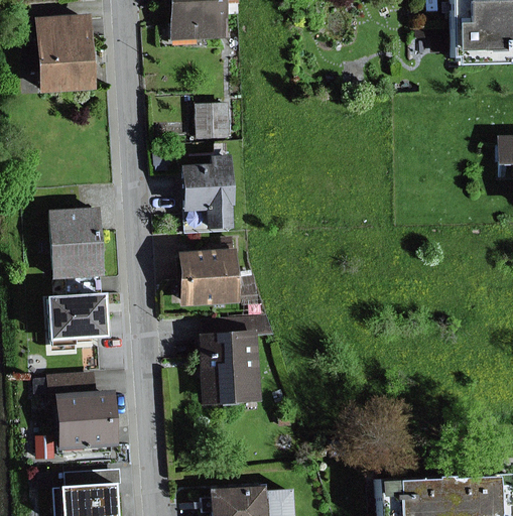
[(230,0),(173,0),(177,41),(233,36),(230,0)]
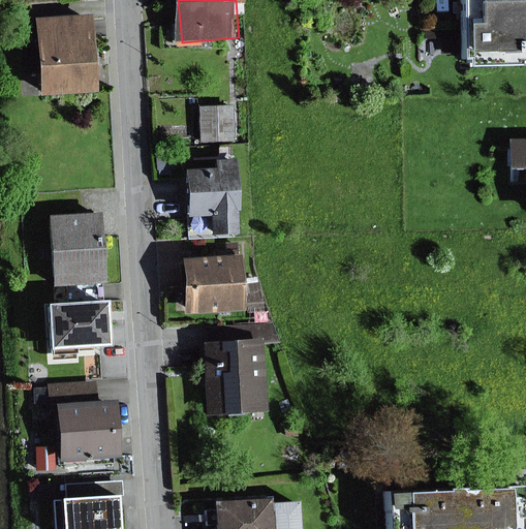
[(525,0),(464,0),(464,18),(465,18),(466,61),(525,59),(525,0)]
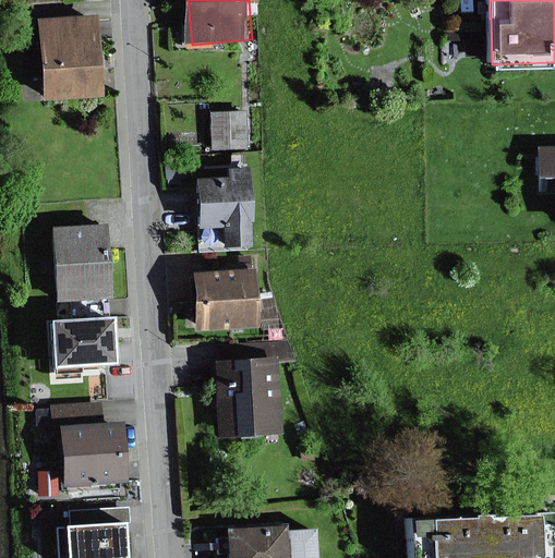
[(100,13),(37,19),(45,100),(108,95),(100,13)]
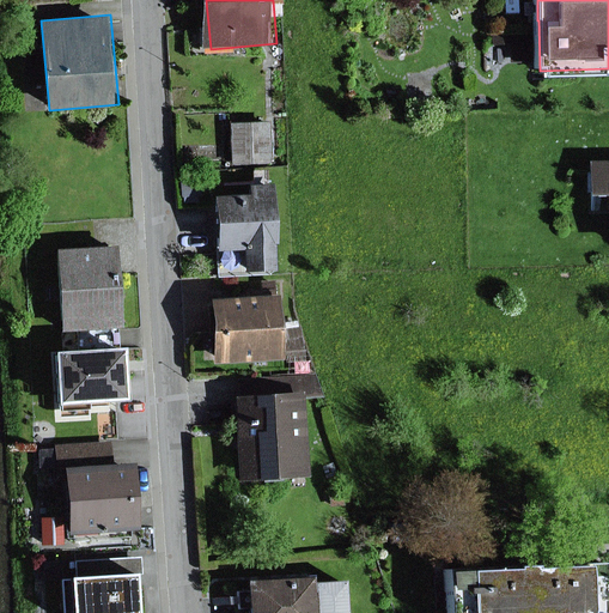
[(279,159),(276,115),(233,117),(236,162),(279,159)]
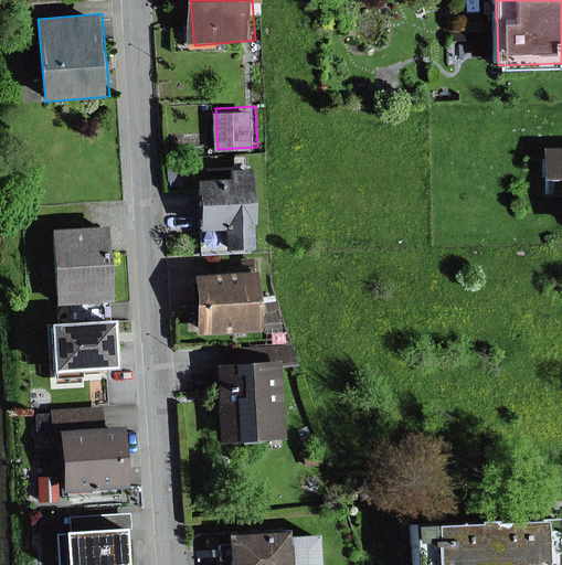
[(561,144),(550,144),(550,170),(561,170),(561,144)]
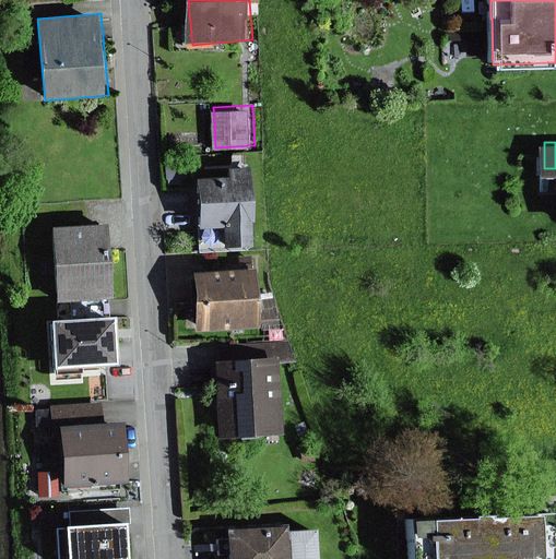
[(233,177),(256,175),(256,165),(232,166),(233,177)]
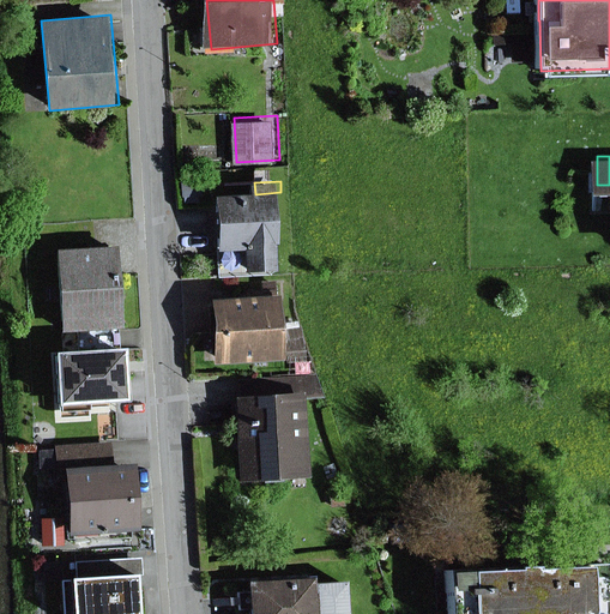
[(222,248),(249,247),(251,272),(287,270),(284,238),(281,192),(255,194),(218,197),(222,248)]
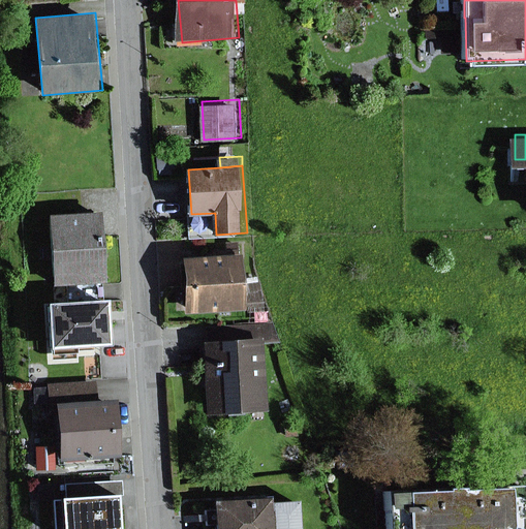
[(111,278),(105,210),(49,214),(54,282),(111,278)]
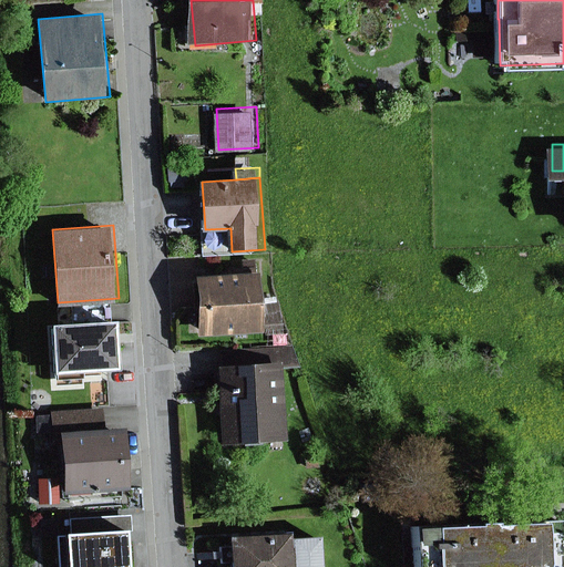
[(264,271),(200,276),(204,333),(267,330),(264,271)]
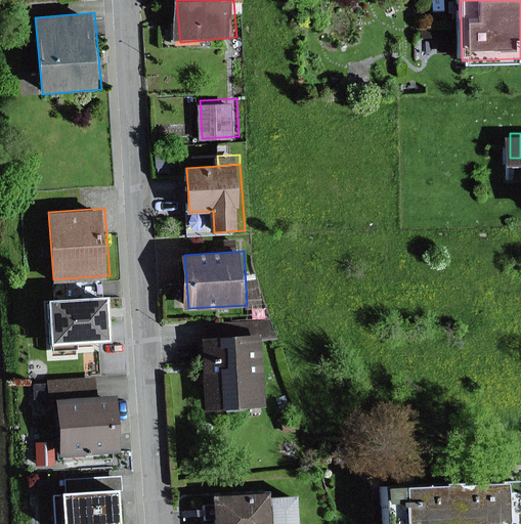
[(106,297),(49,301),(52,343),(110,340),(106,297)]
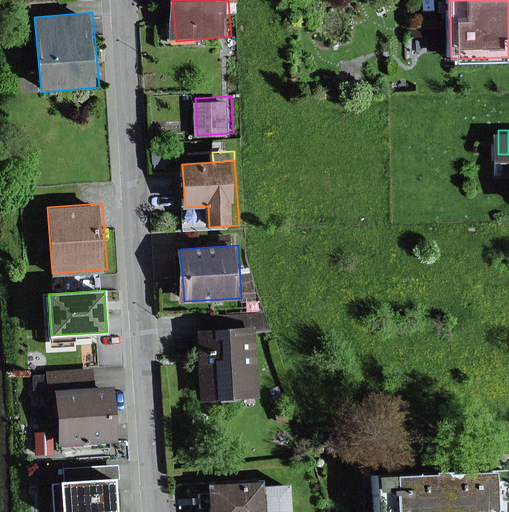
[(257,327),(198,330),(202,402),(262,398),(257,327)]
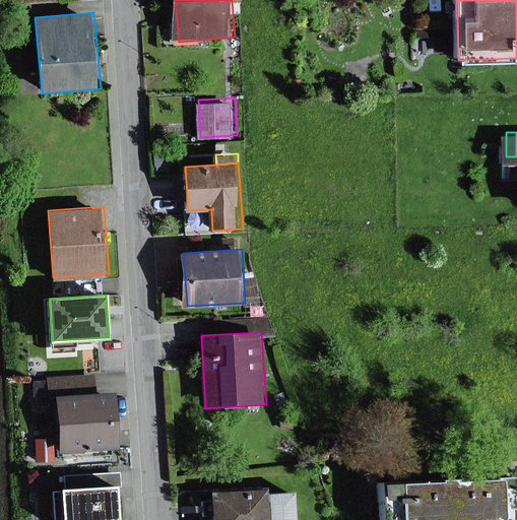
[(101,372),(54,375),(56,404),(58,436),(43,437),(44,461),(65,460),(65,455),(122,452),(118,390),(102,392),(101,372)]
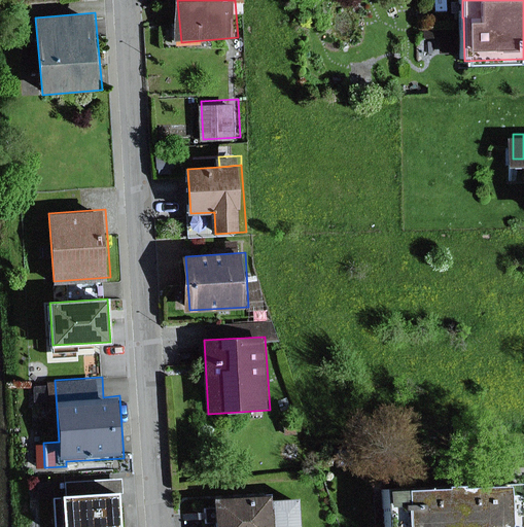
[(523,483),(385,489),(386,526),(523,526),(523,483)]
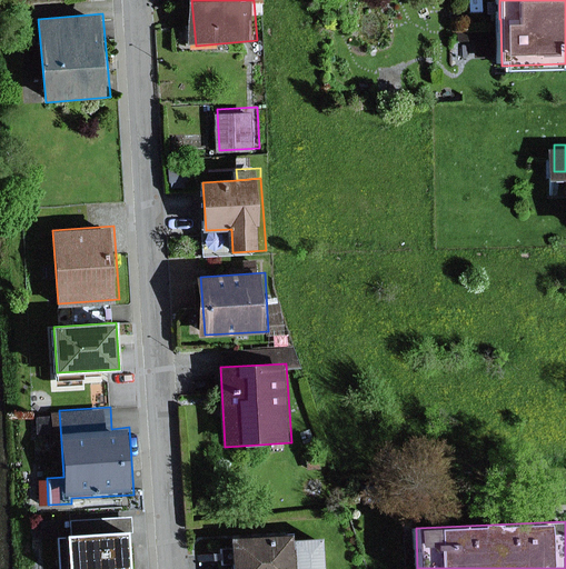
[(129,568),(127,532),(66,536),(67,568),(129,568)]
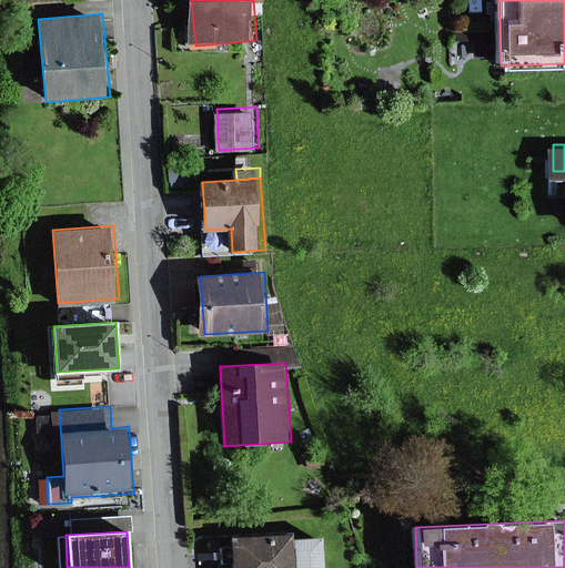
[(298,533),(231,537),(232,567),(326,567),(325,537),(299,539),(298,533)]
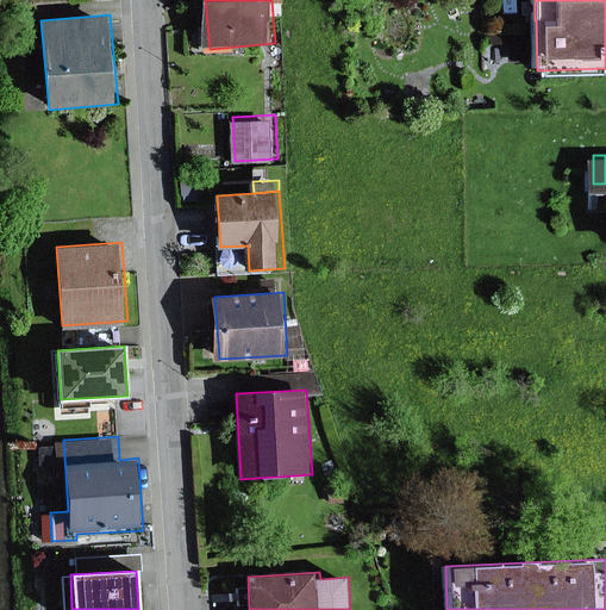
All buildings are outlined.
